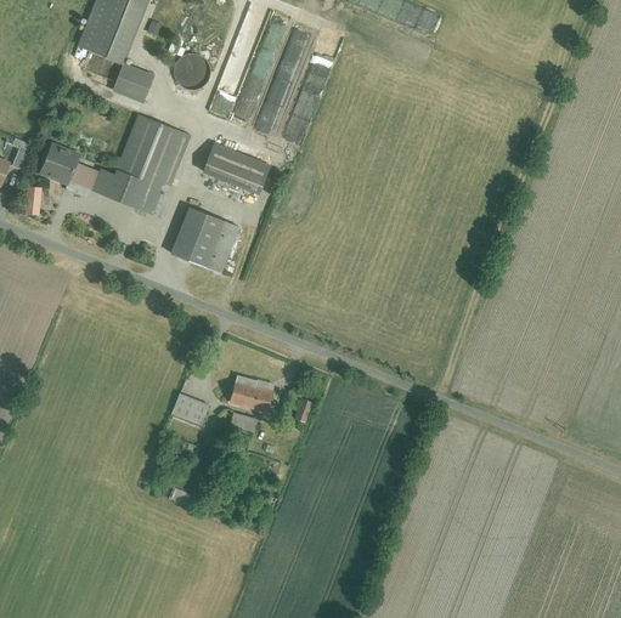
[(96,0),(80,43),(128,60),(150,0),(96,0)]
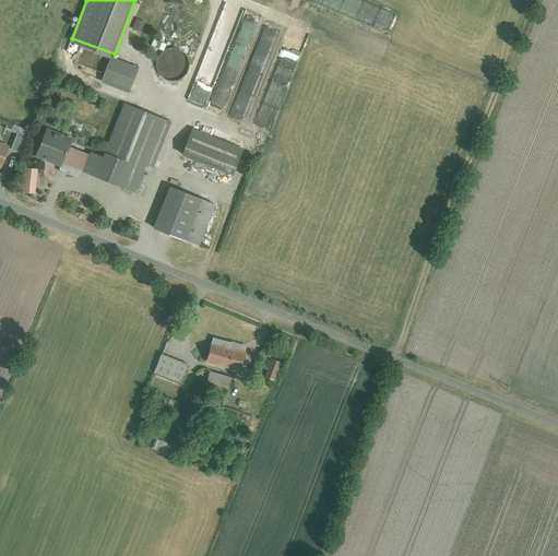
[(156,60),(157,71),(164,78),(176,80),(182,78),(189,69),(190,60),(183,50),(176,47),(166,48),(161,52),(156,60)]
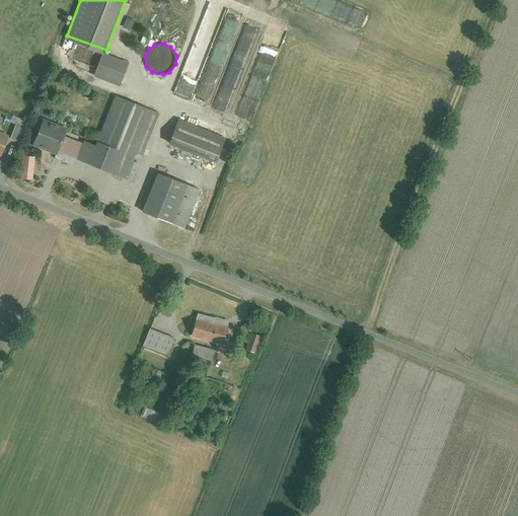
[(105,52),(95,74),(119,85),(130,63),(105,52)]
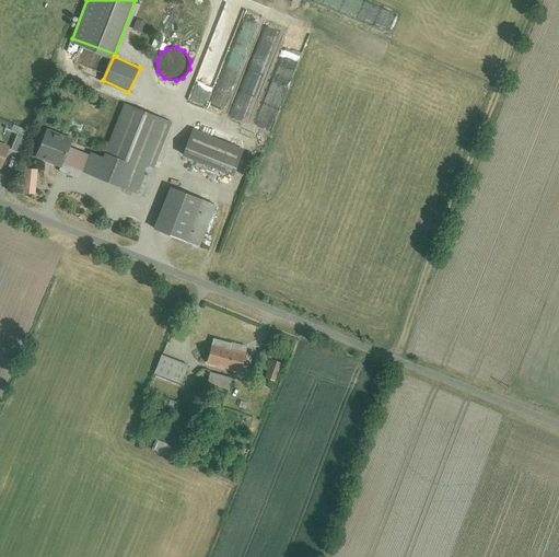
[(124,101),(102,158),(70,146),(73,139),(46,128),(35,155),(61,166),(63,160),(144,192),(173,120),(124,101)]
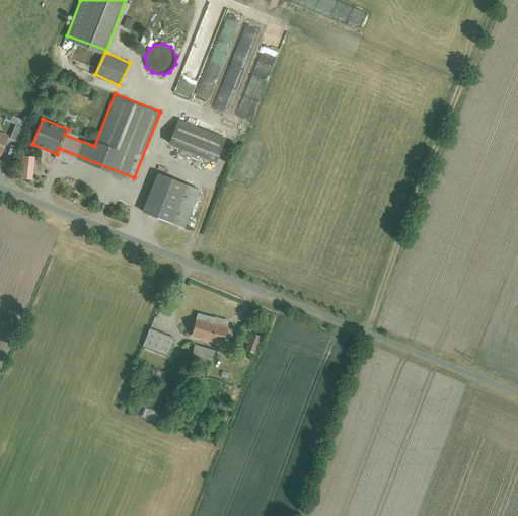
[(180,118),(171,141),(217,160),(227,136),(180,118)]
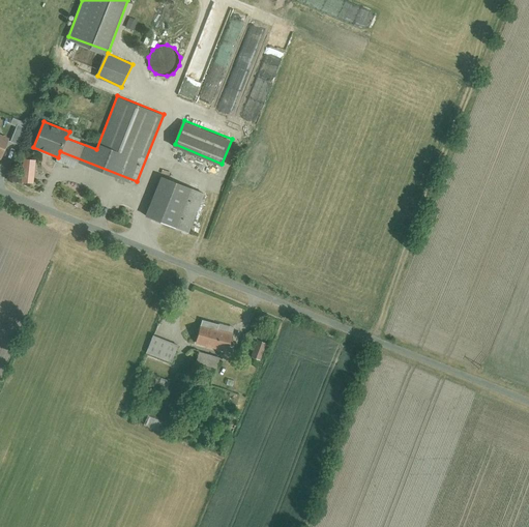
[(9,140),(17,143),(25,127),(18,124),(9,140)]
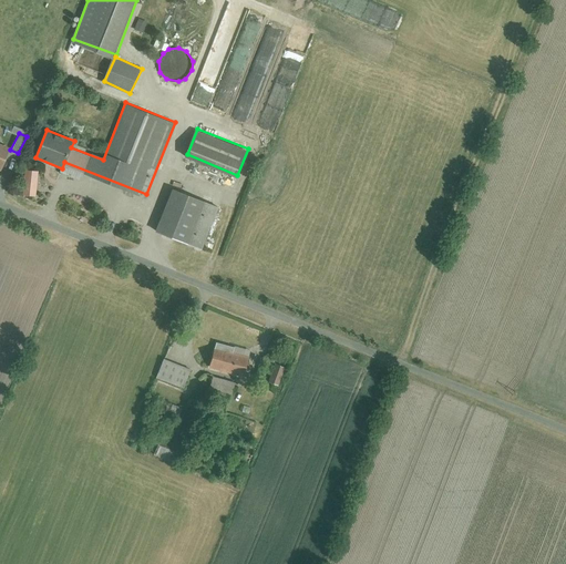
[(0,168),(1,168),(9,147),(0,143),(0,168)]
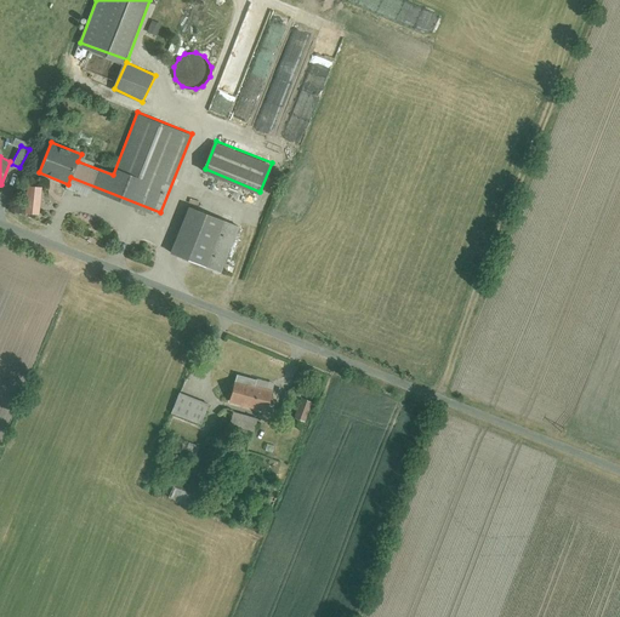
[(28,184),(27,212),(39,213),(41,186),(28,184)]
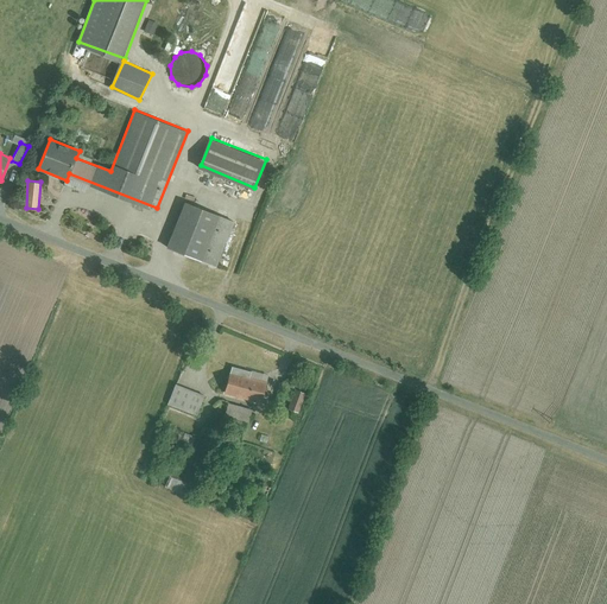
[(188,203),(169,245),(215,266),(234,223),(188,203)]
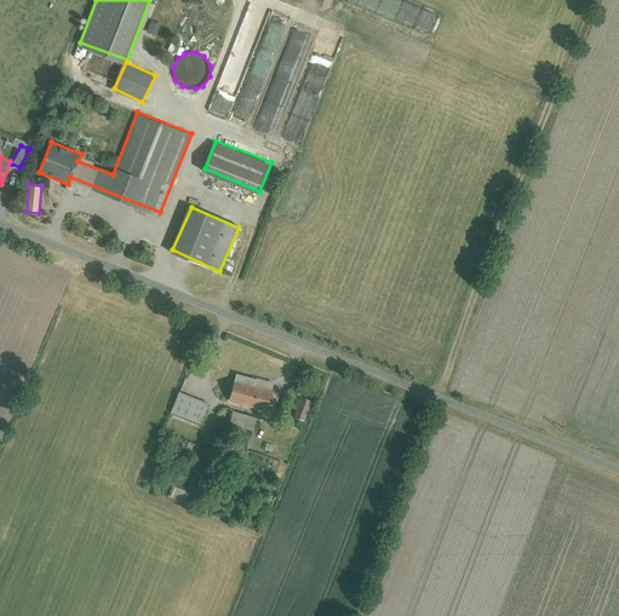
[(234,375),(228,397),(267,410),(274,387),(234,375)]
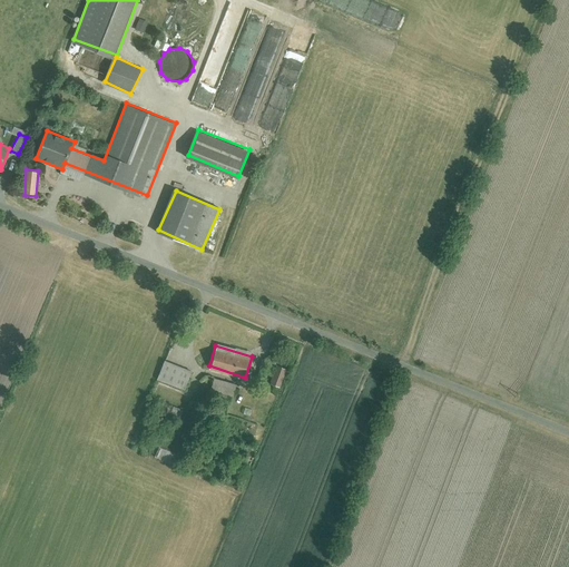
[(164,358),(157,379),(185,389),(193,368),(164,358)]
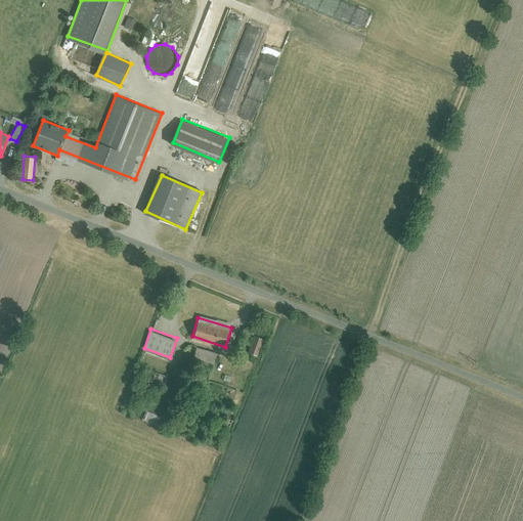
[(255,335),(249,351),(257,354),(264,338),(255,335)]
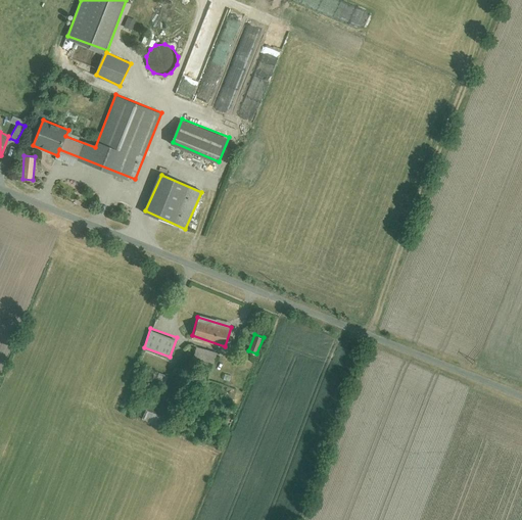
[(196,344),(192,356),(215,364),(219,352),(196,344)]
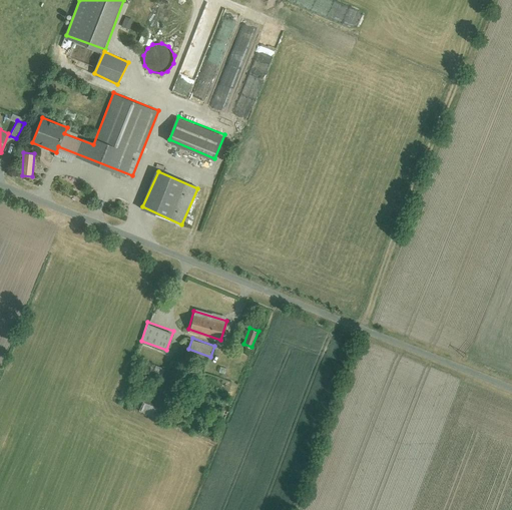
[(145,400),(140,410),(157,418),(162,407),(145,400)]
